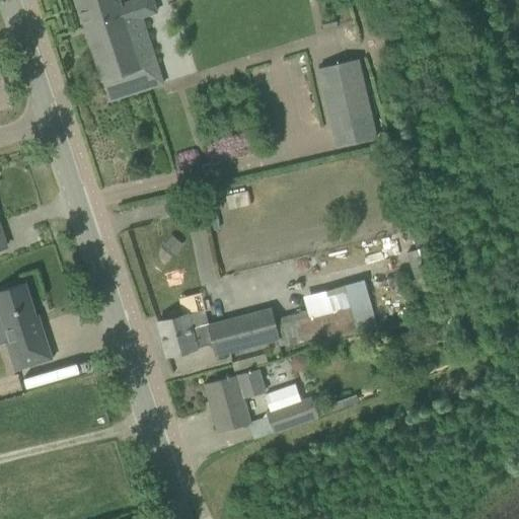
[(141,17),(156,12),(151,0),(135,0),(120,5),(118,0),(76,0),(102,80),(108,100),(161,84),(141,17)]
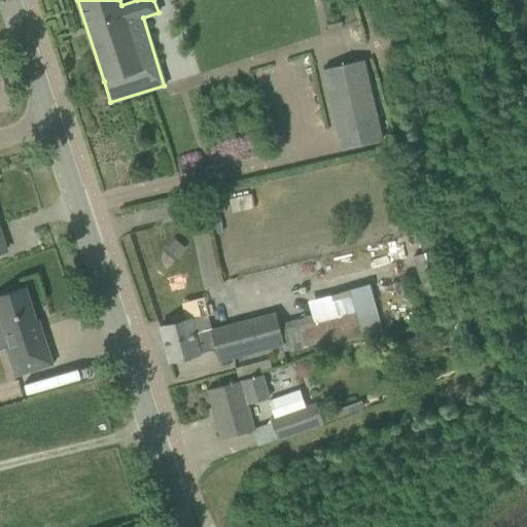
[(339,15),(325,20),(328,30),(342,27),(339,15)]
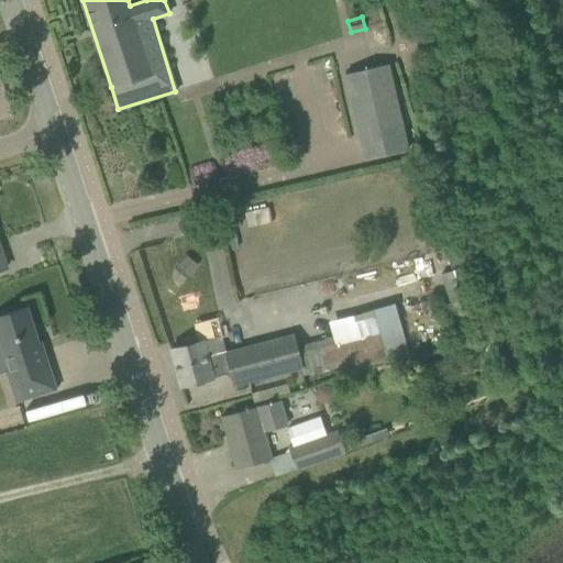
[(344,75),(364,159),(407,150),(387,65),(344,75)]
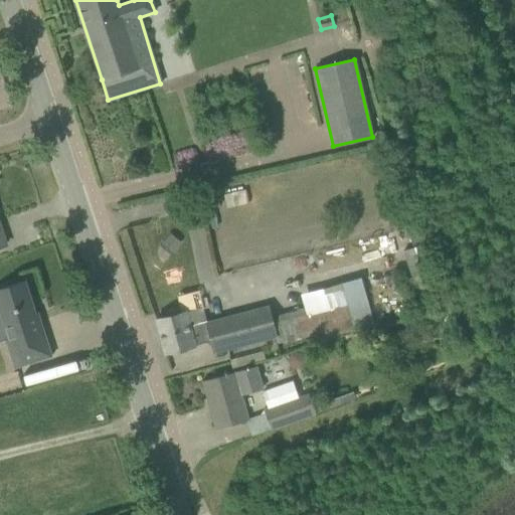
[(437,274),(426,242),(402,250),(412,282),(437,274)]
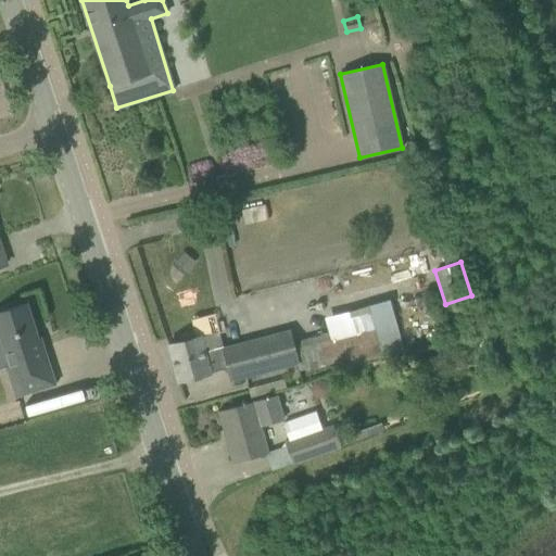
[(55,384),(40,338),(36,339),(25,303),(0,311),(0,340),(1,340),(9,365),(5,367),(15,397),(55,384)]
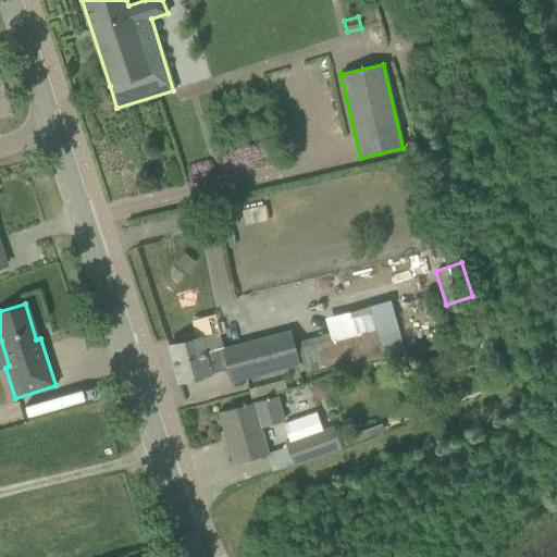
[(188,341),(168,346),(177,382),(227,369),(231,382),(297,364),(299,372),(336,363),(329,335),(293,345),(292,342),(289,331),(222,348),(218,333),(188,341)]
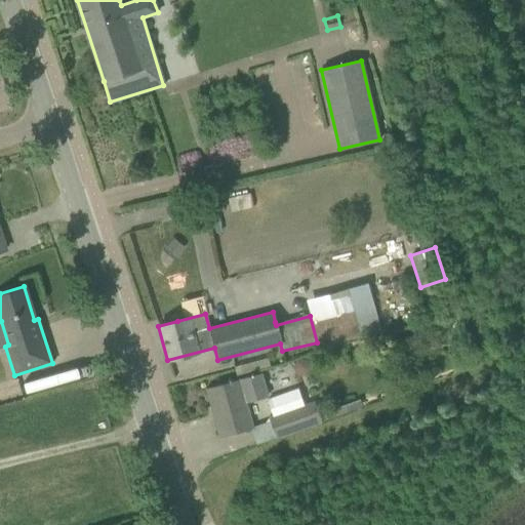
[(240,379),(246,403),(268,397),(261,373),(240,379)]
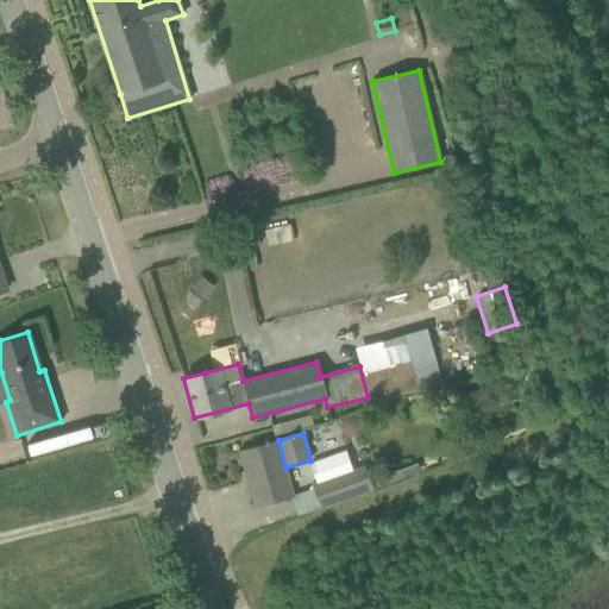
[(293,497),(277,440),(239,451),(255,508),(293,497)]
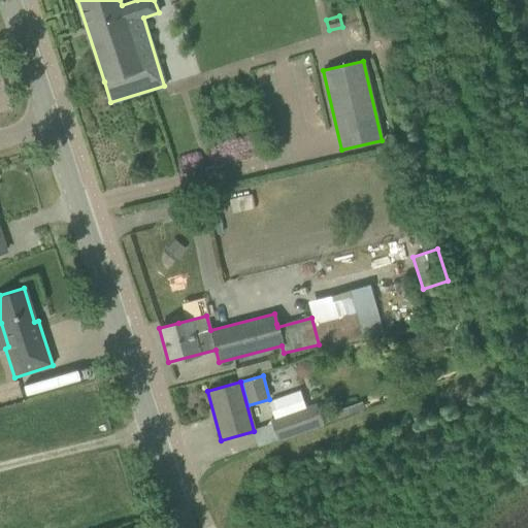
[(270,420),(277,440),(323,424),(316,404),(270,420)]
